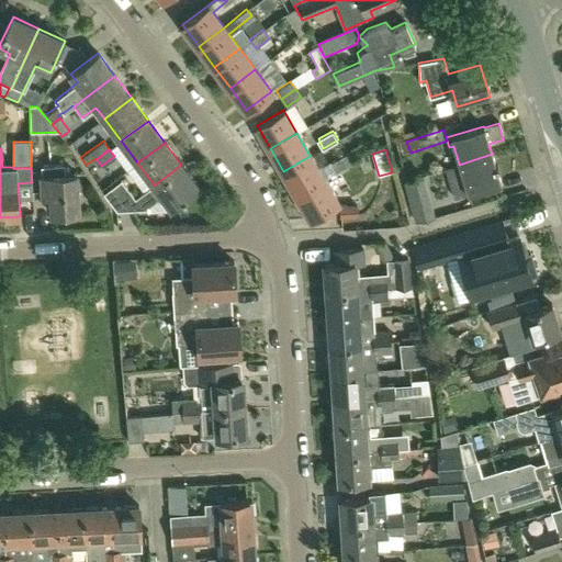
[(468,193),(501,182),(492,154),(459,165),(459,164),(445,168),(454,197),(467,192),(468,193)]
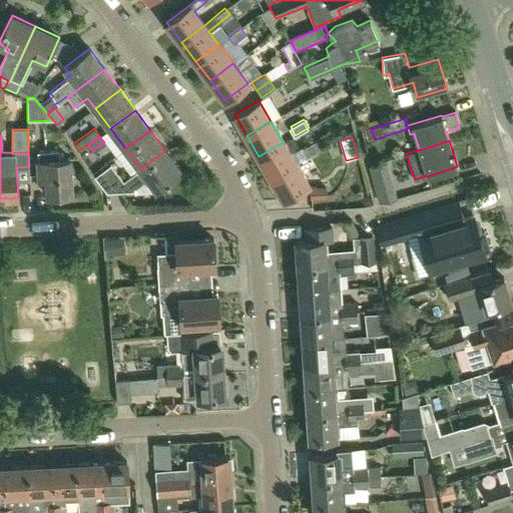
[(320,149),(316,141),(303,148),(307,156),(320,149)]
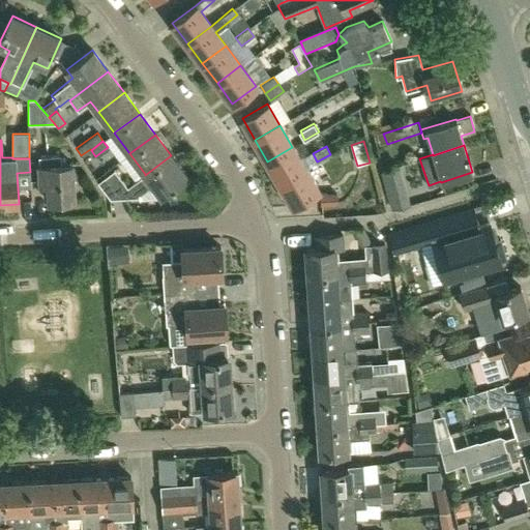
[(280,183),(304,169),(292,147),(267,162),(280,183)]
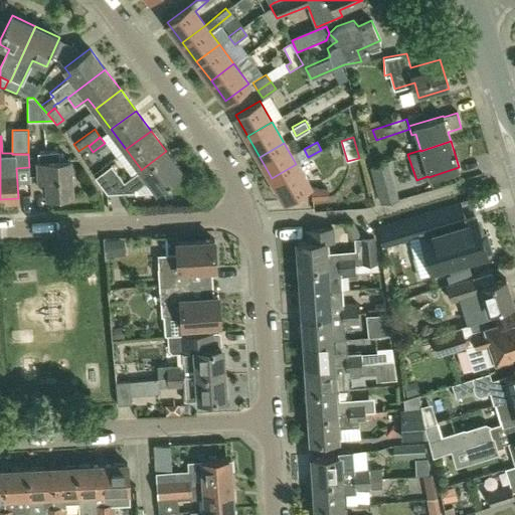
[(47,196),(71,195),(69,159),(58,159),(58,150),(37,151),(39,181),(46,181),(47,196)]
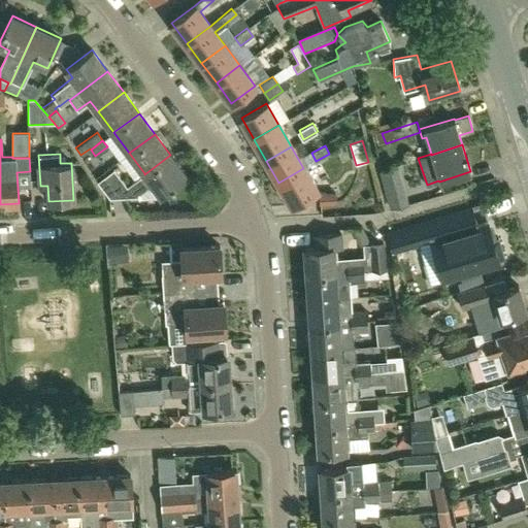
[(106,176),(97,183),(109,198),(134,197),(138,197),(138,194),(152,184),(161,195),(187,176),(170,155),(144,174),(144,173),(127,187),(123,183),(113,170),(106,176)]
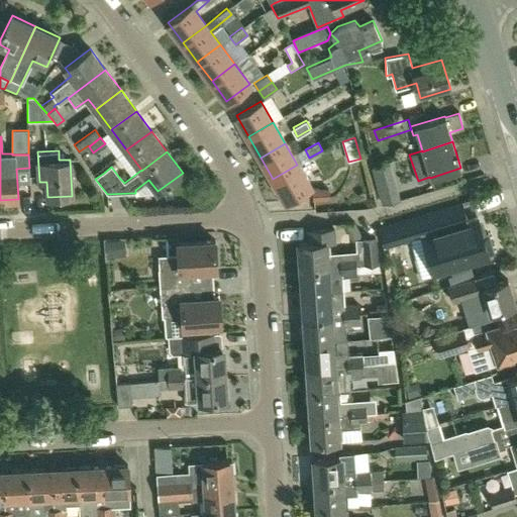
[(286,200),(310,186),(297,165),(273,179),(286,200)]
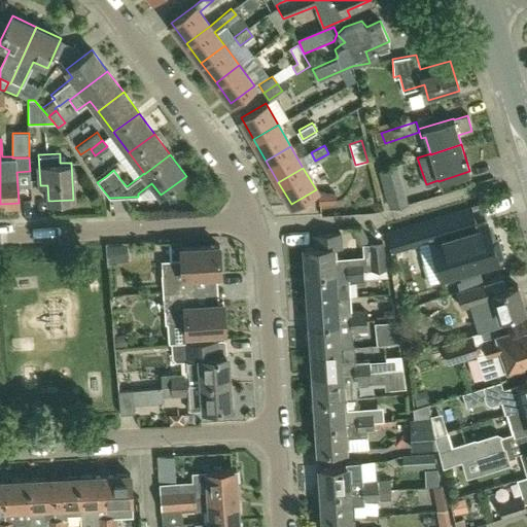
[(396,169),(382,173),(386,188),(401,184),(396,169)]
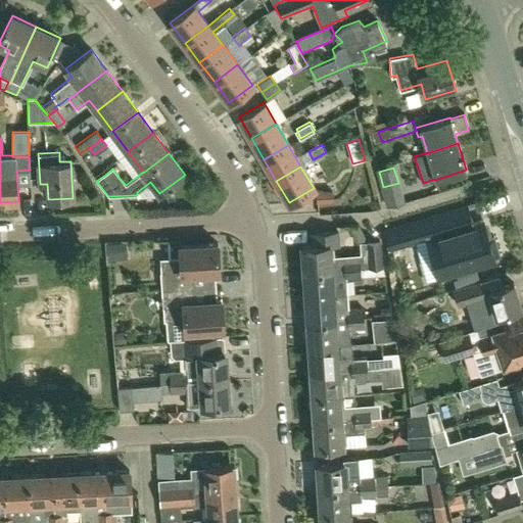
[(333,201),(332,191),(317,191),(317,202),(333,201)]
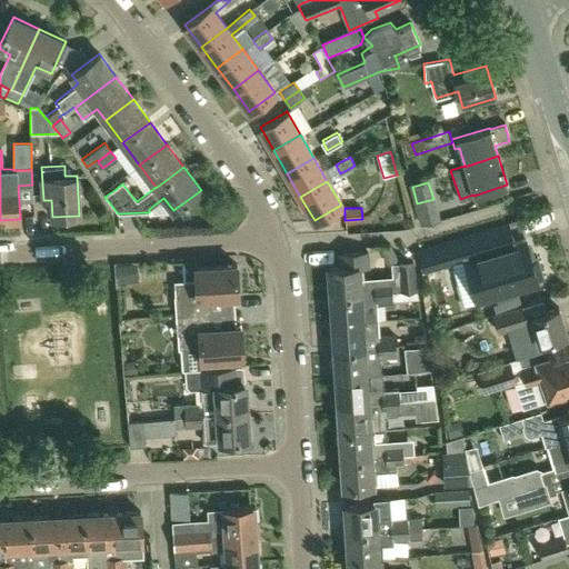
[(538,285),(525,240),(493,249),(488,230),(418,251),(423,271),(463,259),(476,302),(538,285)]
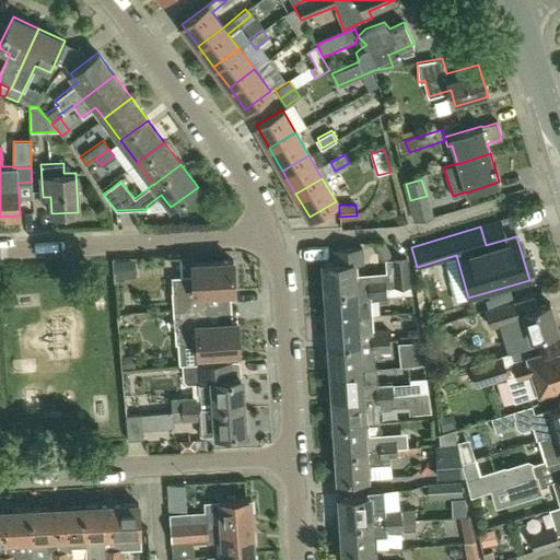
[(386,259),(386,272),(353,275),(353,264),(362,263),(361,248),(336,251),(336,264),(324,264),(325,281),(326,281),(327,292),(410,286),(408,258),(386,259)]
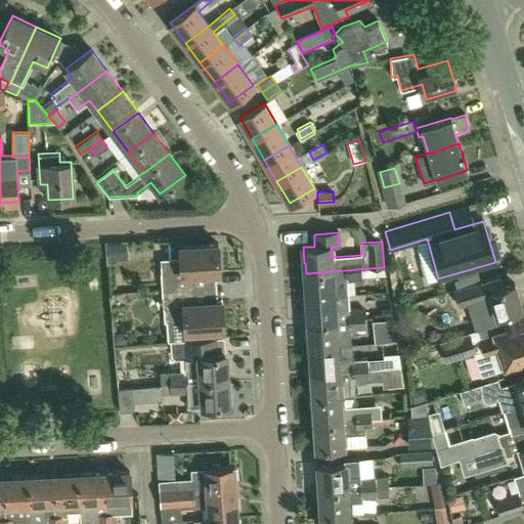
[(110,243),(107,243),(108,259),(111,259),(121,258),(120,243),(110,243)]
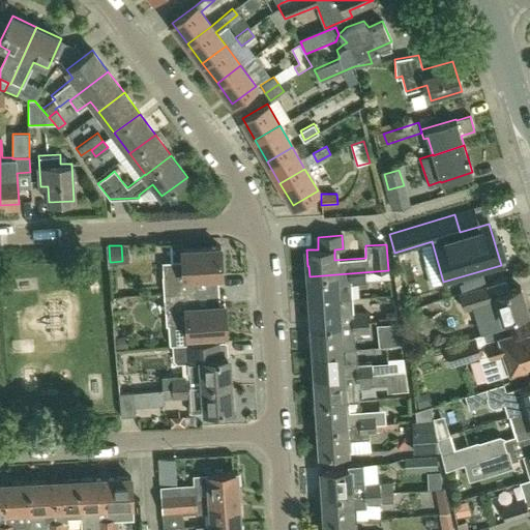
[(224,275),(222,246),(182,249),(183,262),(166,263),(167,275),(164,276),(165,294),(197,292),(196,277),(224,275)]
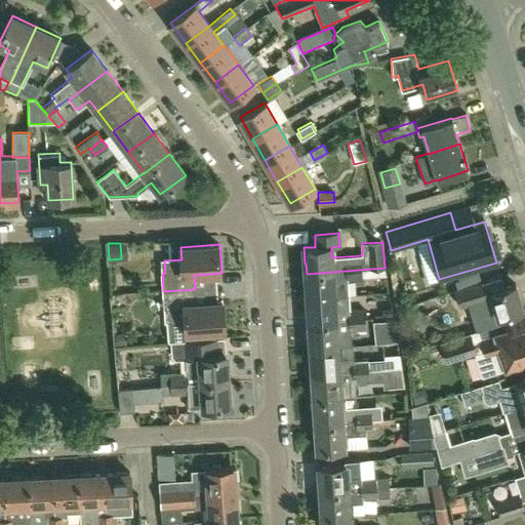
[(349,295),(348,280),(386,278),(385,268),(307,274),(308,283),(306,283),(307,298),(349,295)]
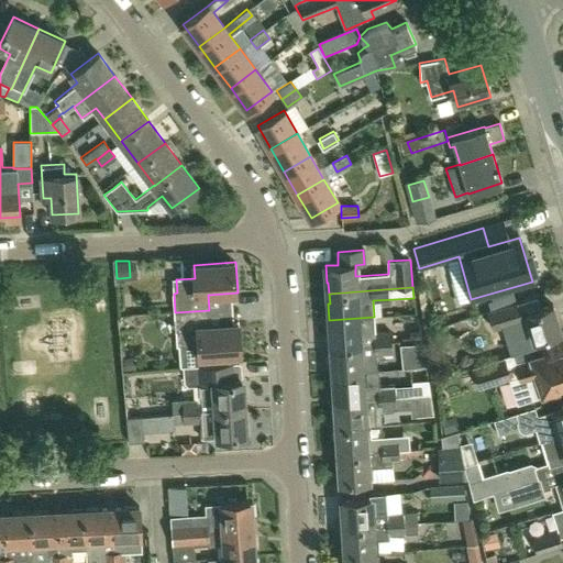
[(523,321),(518,304),(488,311),(494,329),(523,321)]
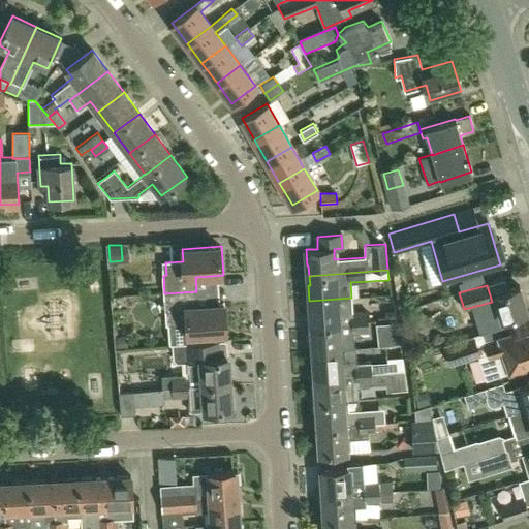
[(494,294),(498,306),(484,310),(490,331),(505,327),(503,320),(528,312),(520,286),(494,294)]
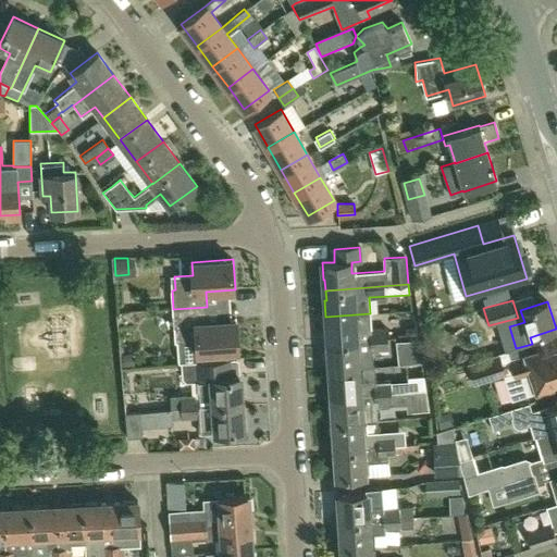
[(238,350),(237,320),(208,322),(207,307),(173,309),(174,329),(177,327),(178,342),(197,341),(198,354),(238,350)]
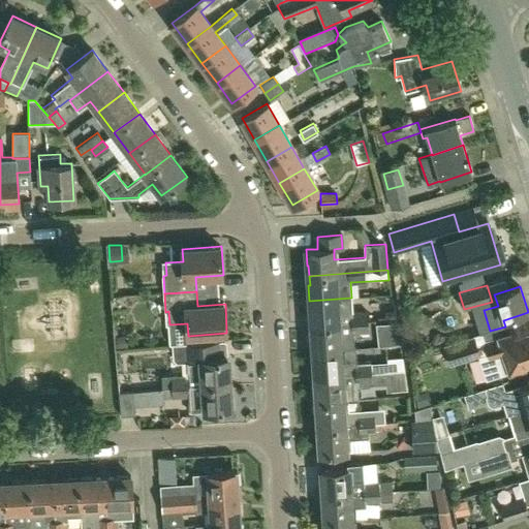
[(352,312),(351,298),(309,301),(311,316),(312,325),(368,322),(367,311),(352,312)]
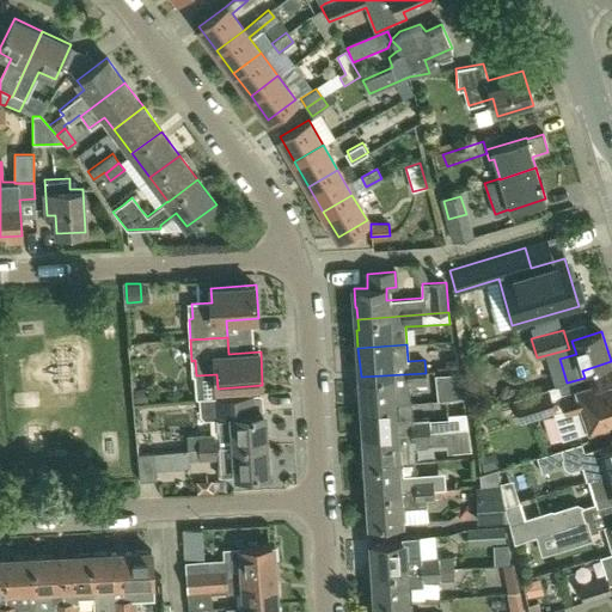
[(448,356),(432,356),(432,371),(448,371),(448,356)]
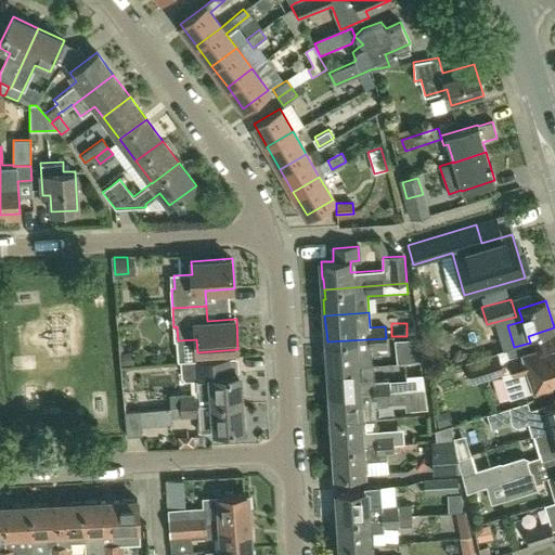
[(386,338),(327,341),(328,352),(327,352),(328,369),(371,365),(370,350),(387,349),(386,338)]
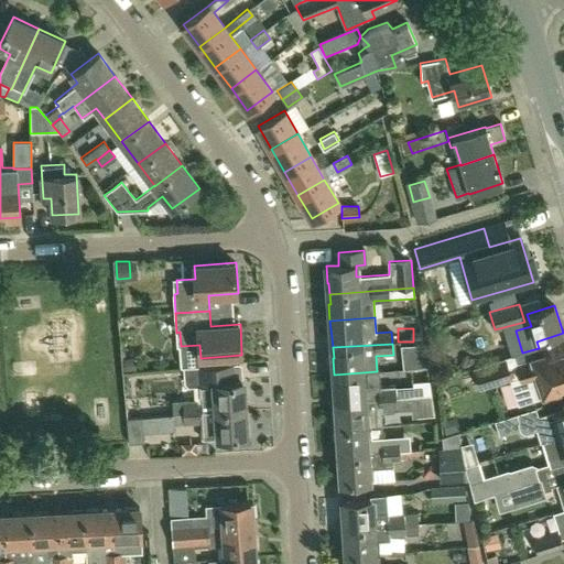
[(425,345),(413,346),(415,369),(427,368),(425,345)]
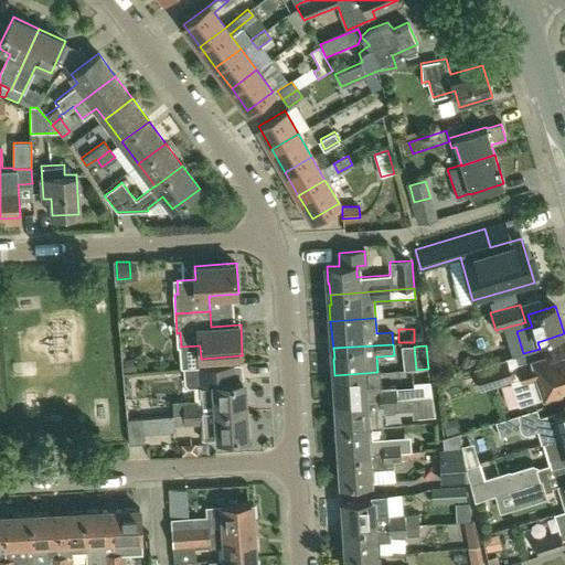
[(564,354),(550,359),(548,355),(519,365),(520,369),(511,372),(507,359),(476,369),(482,390),(521,376),(522,379),(524,384),(534,381),(540,398),(561,392),(560,388),(564,385),(564,354)]
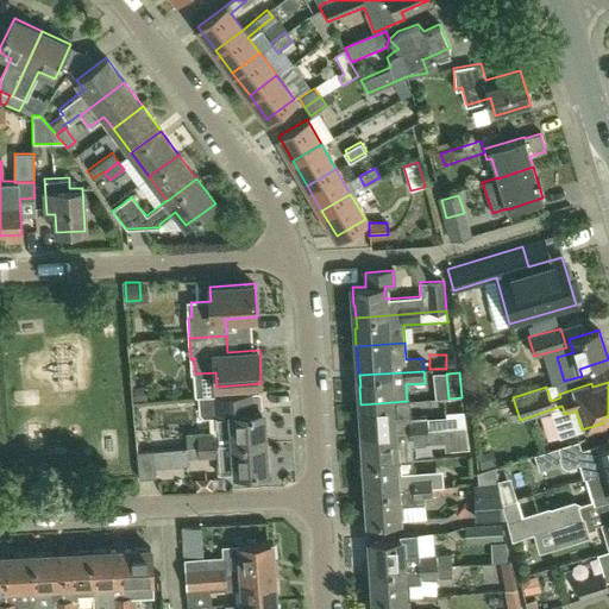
[(144,385),(133,385),(135,400),(145,399),(144,385)]
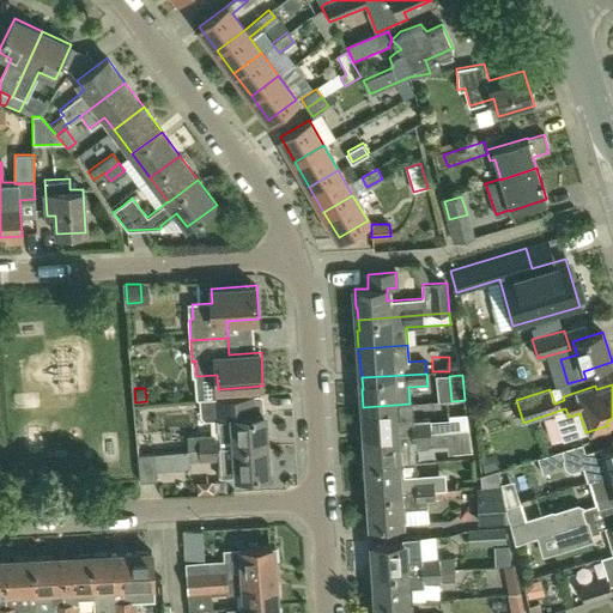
[(266,434),(265,414),(255,416),(254,396),(199,400),(200,417),(204,420),(213,419),(214,436),(200,437),(201,449),(265,444),(265,434),(266,434)]
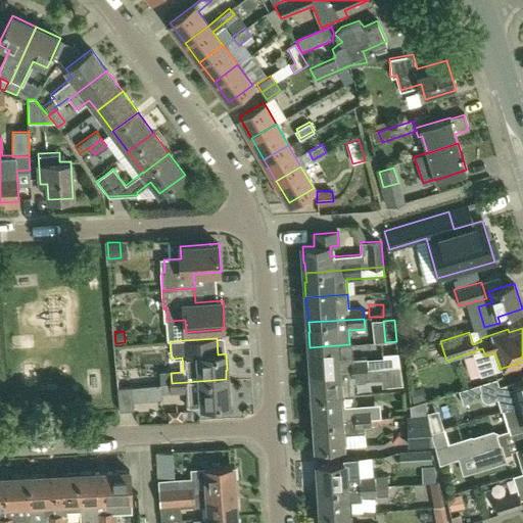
[(349,344),(310,347),(311,363),(312,363),(312,372),(368,368),(367,359),(367,357),(350,358),(349,344)]
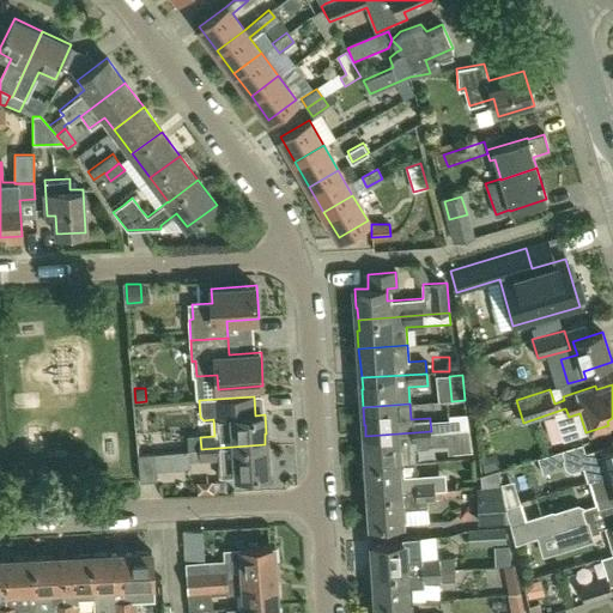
[(449,419),(430,420),(431,431),(450,430),(468,429),(466,413),(449,414),(449,419)]
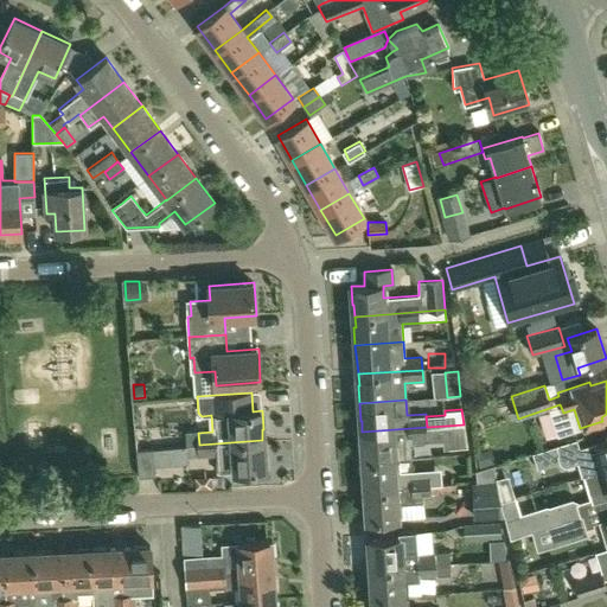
[(363,442),(362,442),(363,461),(395,459),(395,460),(413,459),(411,443),(442,441),(443,449),(467,447),(464,425),(446,426),(427,427),(362,432),(363,442)]
